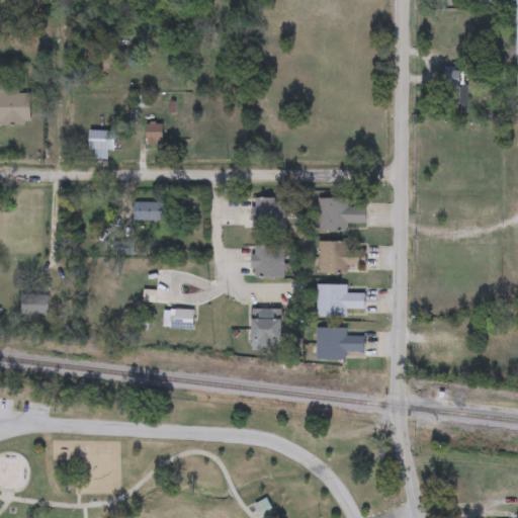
[(460,73),(460,110),(442,110),(442,73),(460,73)]
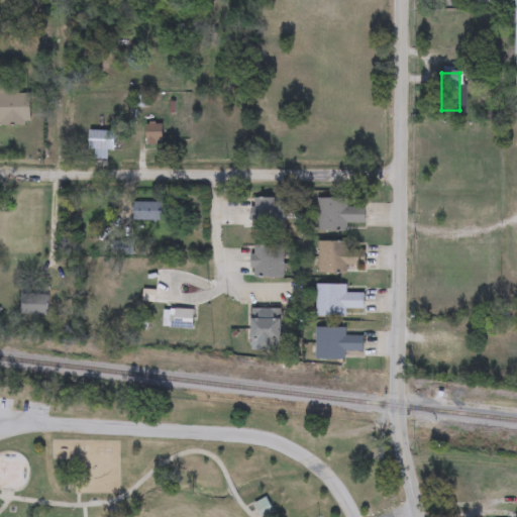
[(0,89),(18,89),(18,94),(30,94),(29,124),(0,123),(0,89)]
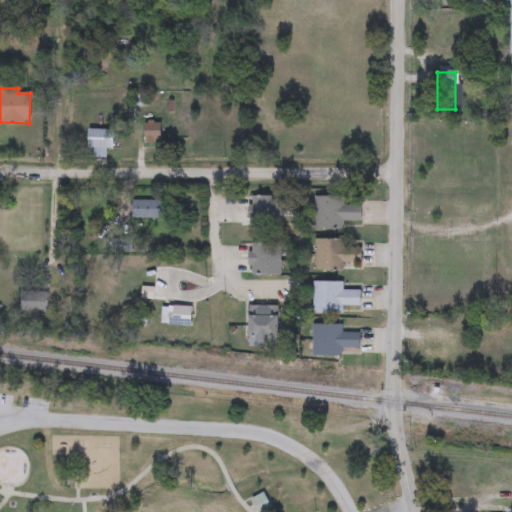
[(145,143),(145,122),(161,122),(161,143),(145,143)]
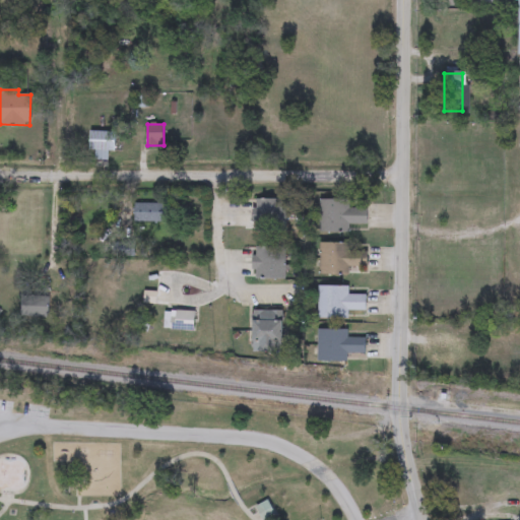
[(89,155),(89,132),(114,132),(114,151),(107,151),(107,155),(89,155)]
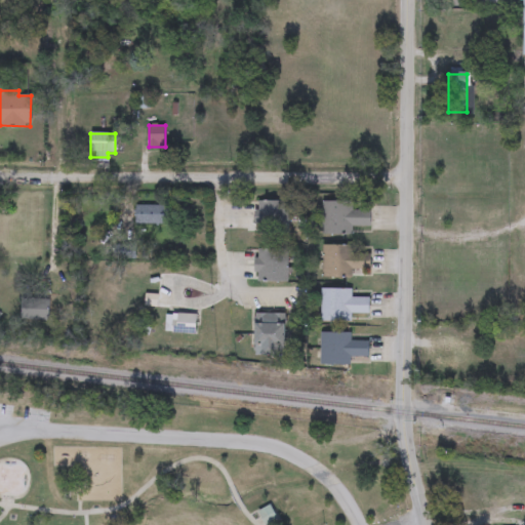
[(288,202),(288,235),(257,235),(257,202),(288,202)]
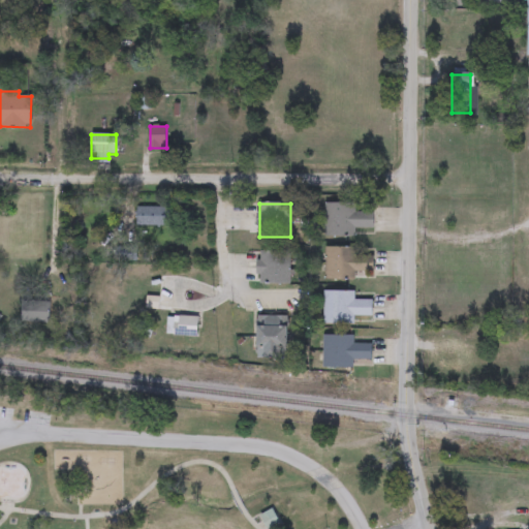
[(356,204),(356,210),(373,210),(373,230),(356,230),(356,237),(324,237),(324,204),(356,204)]
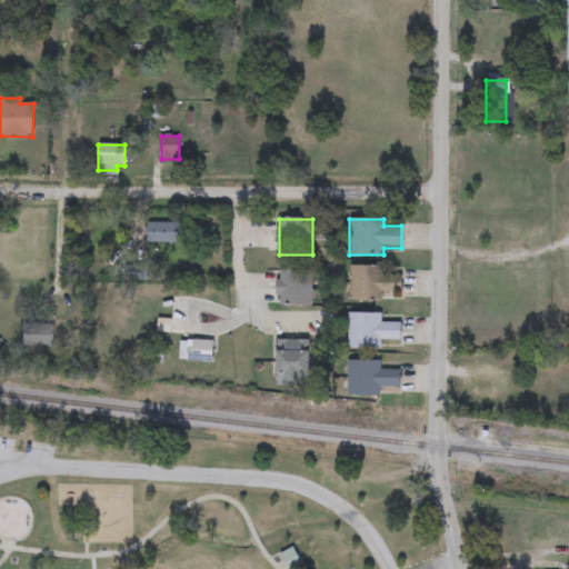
[(181,243),(146,243),(146,223),(181,223),(181,243)]
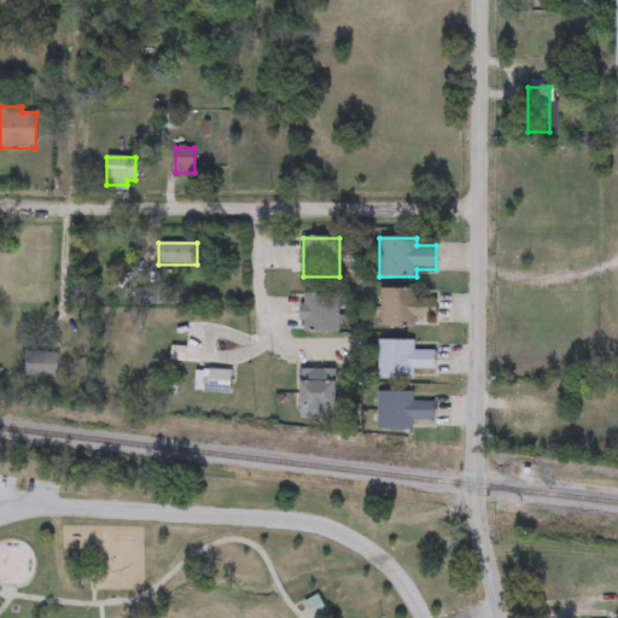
[(417,299),(436,299),(436,327),(379,327),(379,290),(417,290),(417,299)]
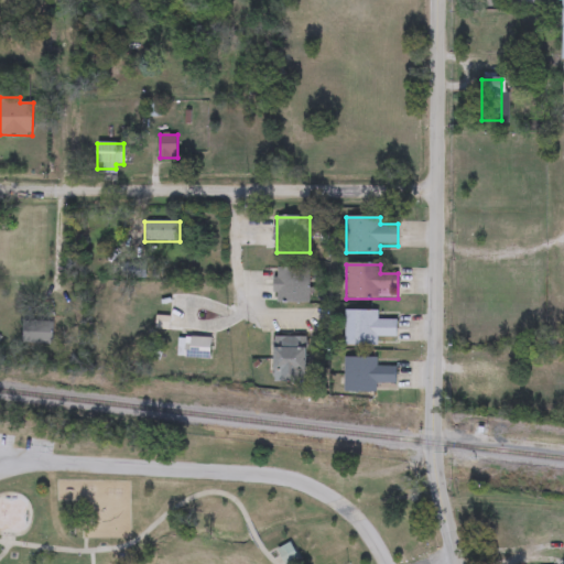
[(308,304),(275,304),(275,269),(308,269),(308,304)]
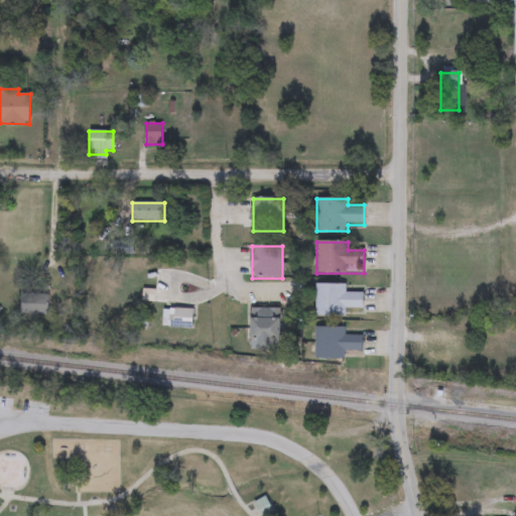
[(346,316),(316,316),(316,285),(346,285),(346,293),(364,293),(364,308),(346,308),(346,316)]
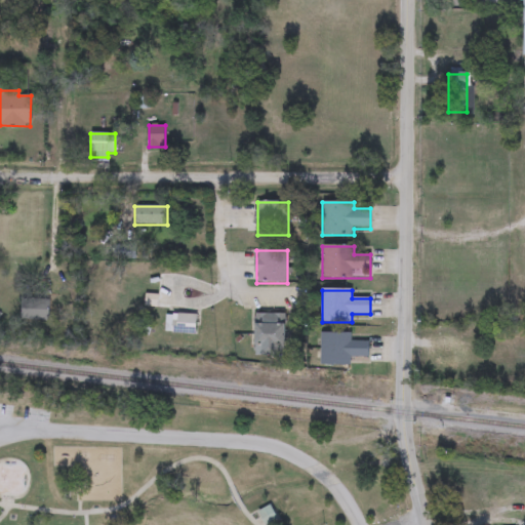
[(48,299),(48,321),(22,321),(22,299),(48,299)]
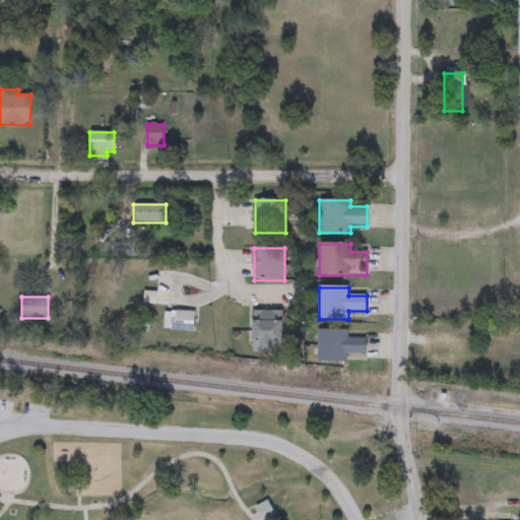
[(253,311),(282,311),(282,352),(253,352),(253,311)]
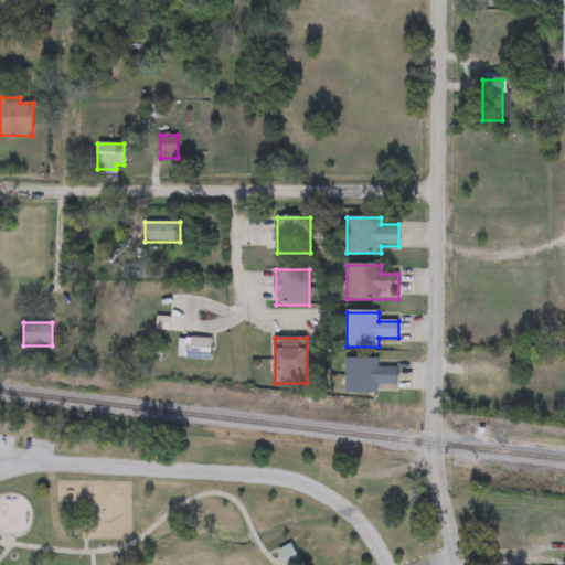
[(211,359),(183,359),(183,339),(211,339),(211,359)]
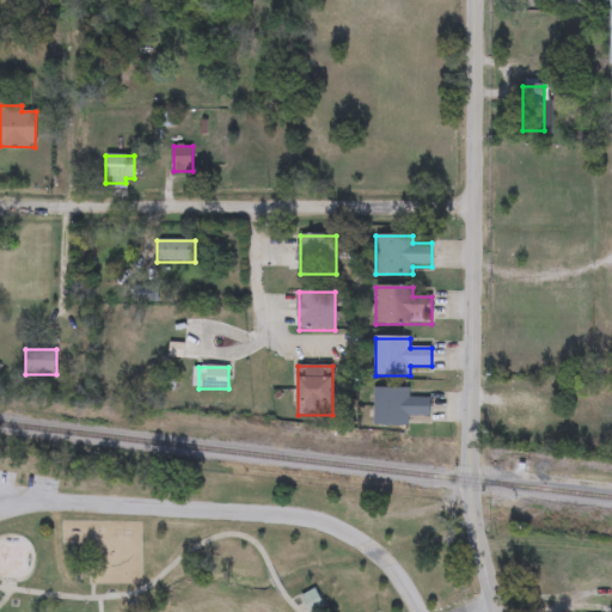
[(409,389),(409,398),(429,399),(429,417),(409,417),(409,427),(374,427),(374,389),(409,389)]
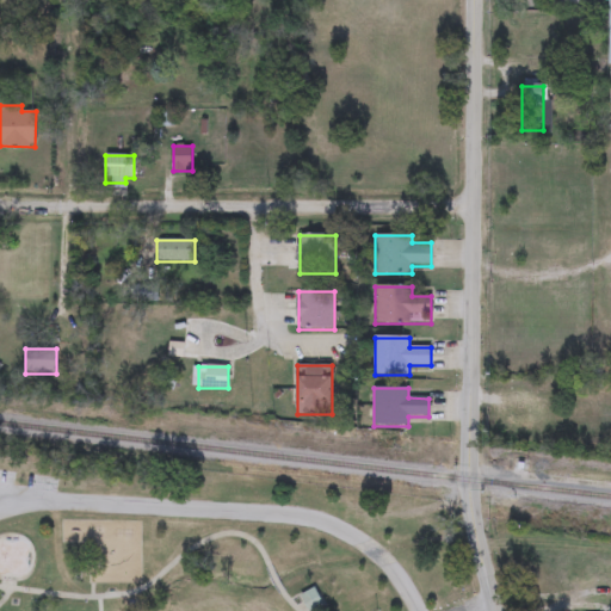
[(300,594),(313,587),(321,604),(308,610),(300,594)]
